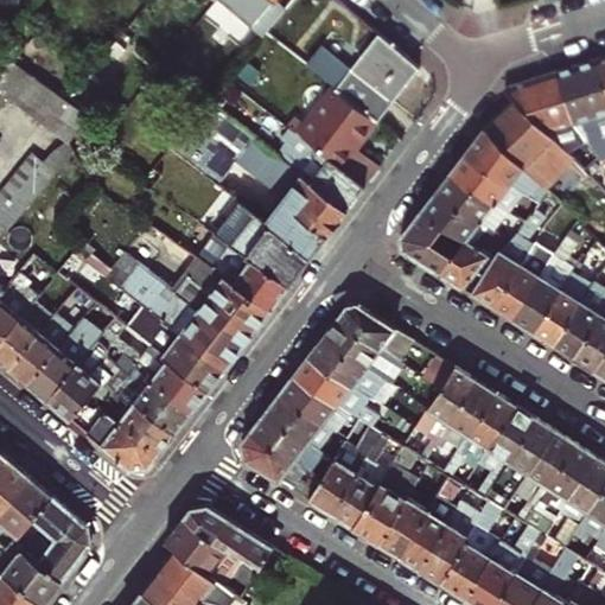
[(275,0),(239,0),(261,18),(275,0)]
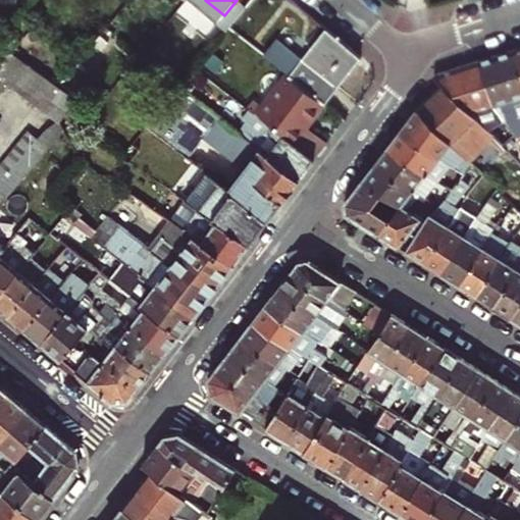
[(358,60),(322,31),(287,79),(322,106),(358,60)]
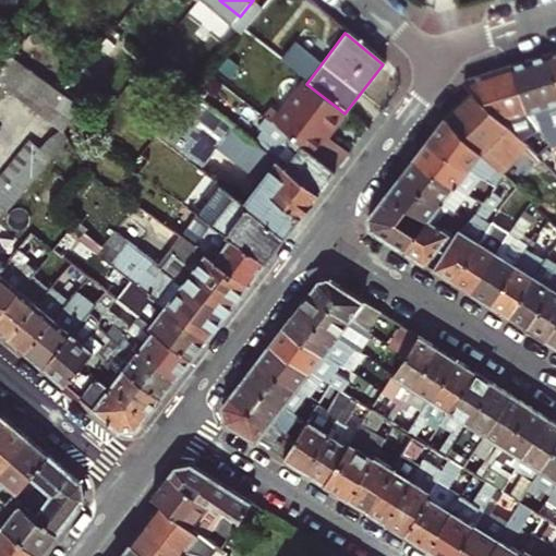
[(0,95),(10,96),(60,134),(62,136),(68,127),(76,115),(79,110),(0,52),(0,95)]
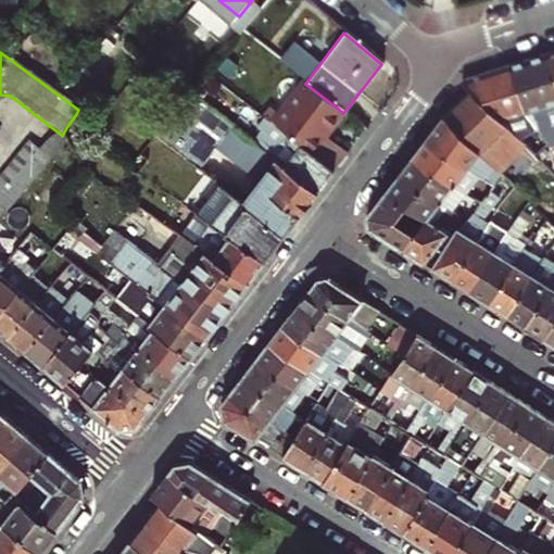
[(553,54),(542,59),(553,96),(553,54)]
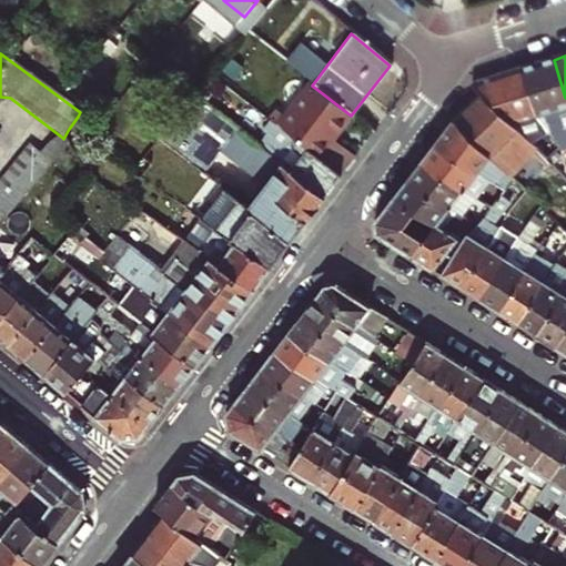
[(535,66),(551,113),(555,129),(565,125),(565,98),(554,60),(535,66)]
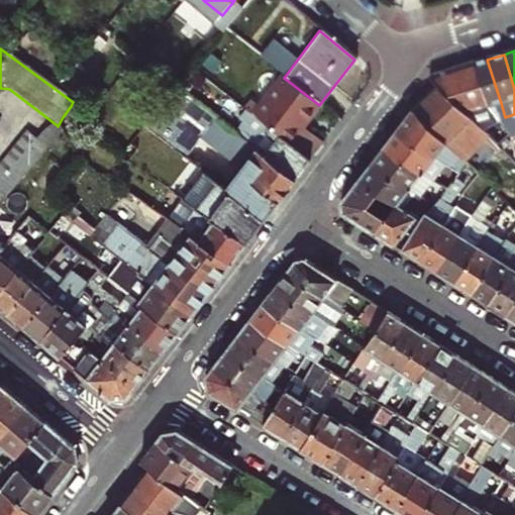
[(483,109),(501,103),(487,60),(469,66),(483,109)]
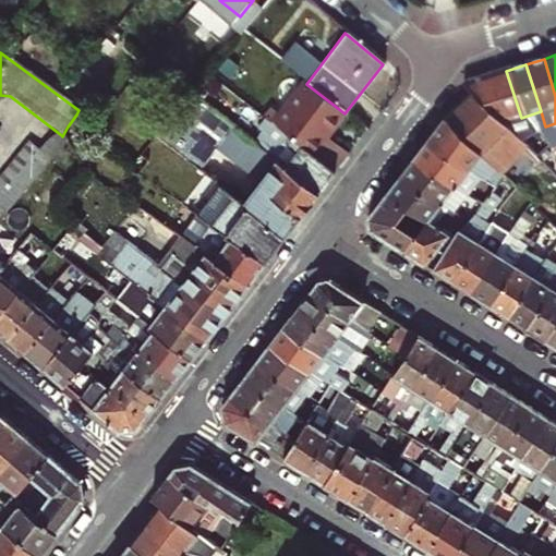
[(491,75),(507,122),(538,153),(545,145),(521,118),(506,71),(491,75)]
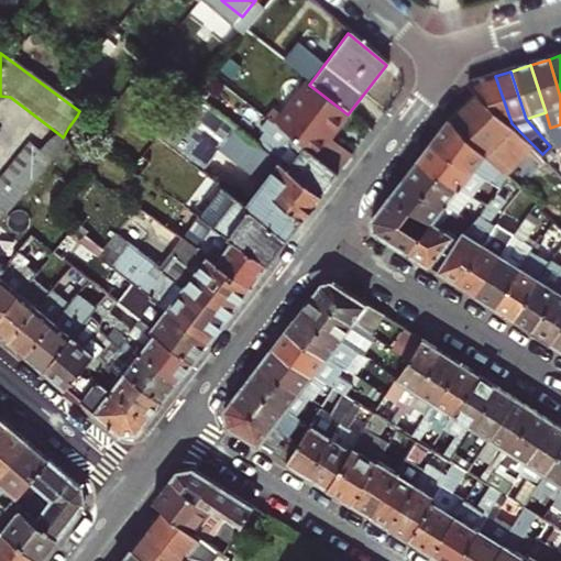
[(505,125),(512,123),(495,76),(464,85),(474,95),(505,125)]
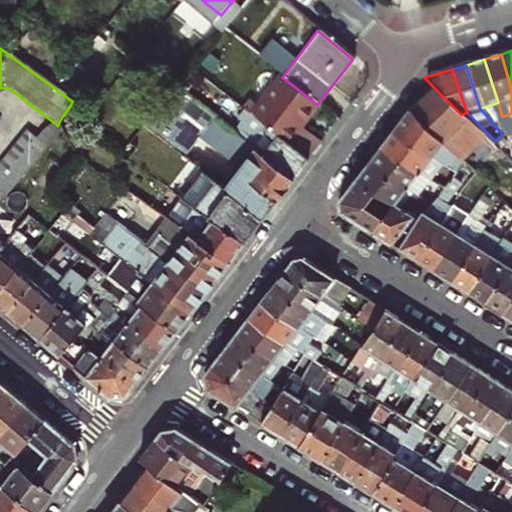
[(298,131),(317,104),(282,77),(279,75),(249,113),(306,158),(316,145),(298,131)]
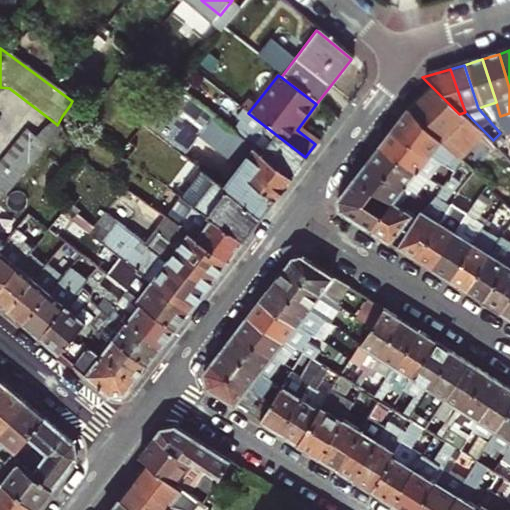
[(486,142),(459,114),(431,86),(406,110),(460,163),(462,165),(486,142)]
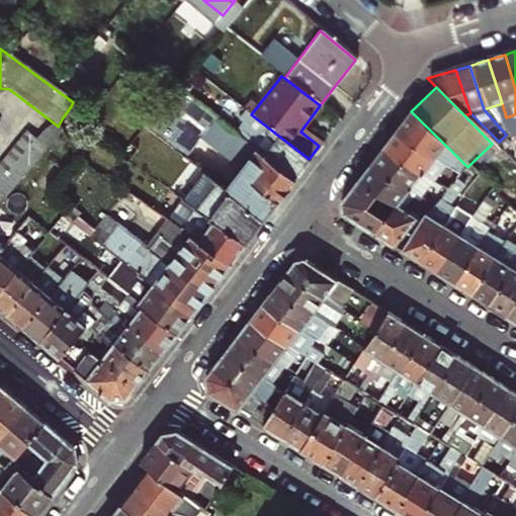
[(213,138),(222,125),(175,89),(142,127),(191,166),(213,138)]
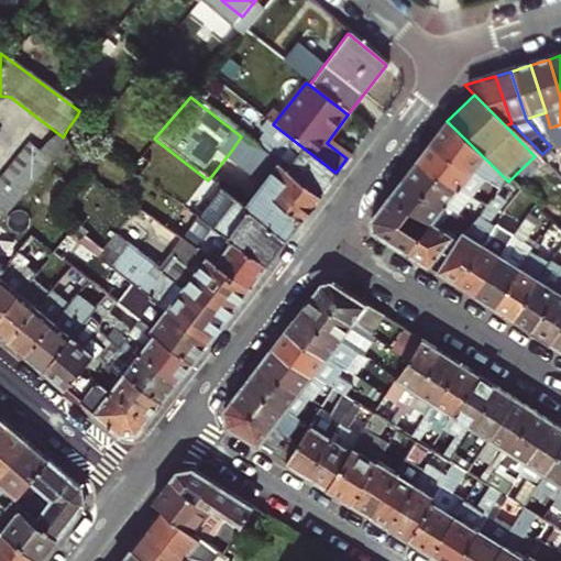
[(91,125),(77,116),(68,128),(83,136),(91,125)]
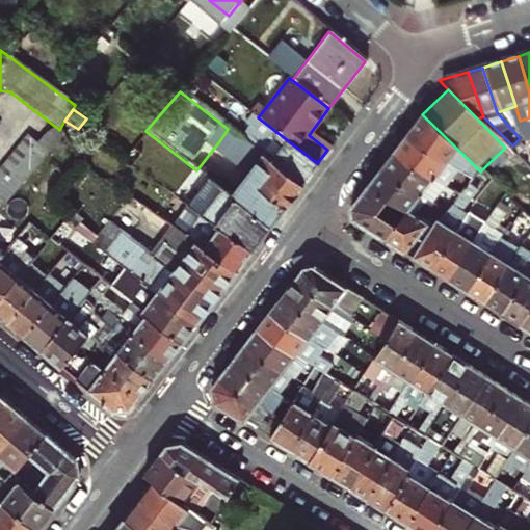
[(317,163),(258,117),(252,112),(243,124),(248,127),(264,139),(256,151),(300,185),(317,163)]
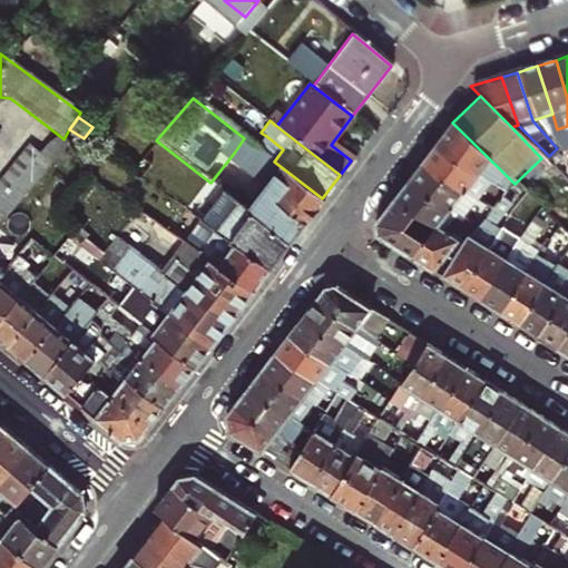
[(452,123),(433,146),(507,188),(512,182),(452,123)]
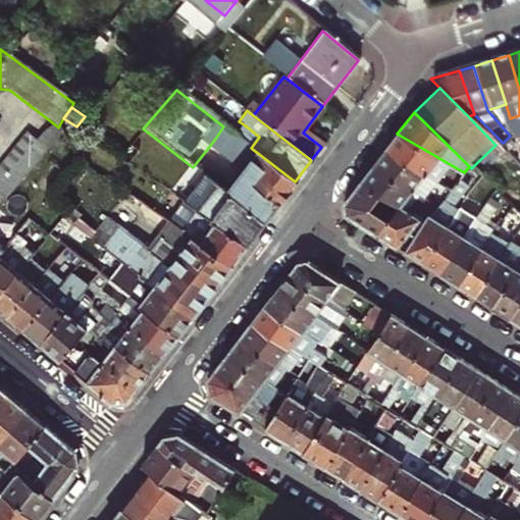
[(244,124),(235,136),(251,148),(259,137),(244,124)]
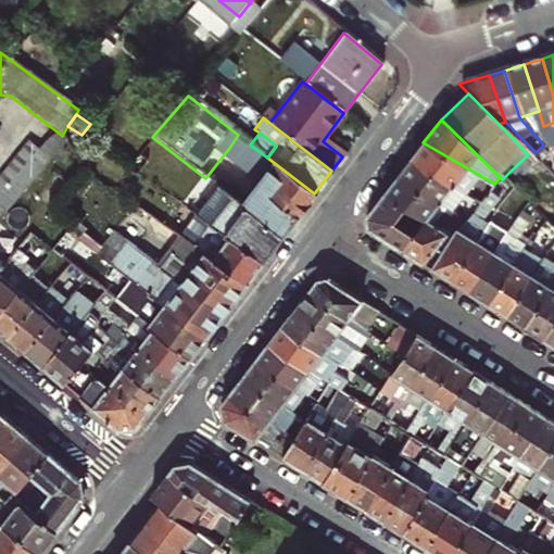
[(62,136),(60,134),(55,137),(48,141),(39,152),(27,143),(0,176),(0,217),(65,141),(62,136)]
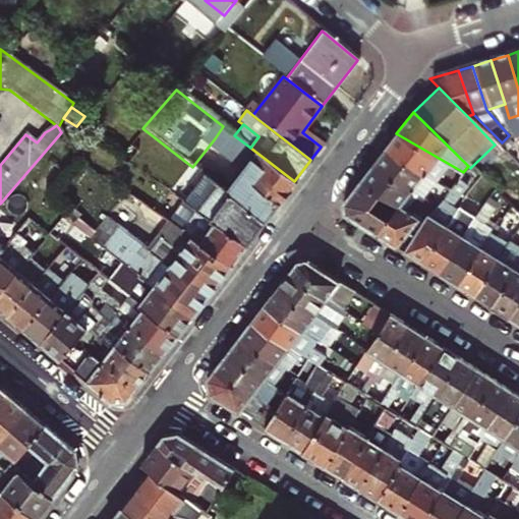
[(294,181),(250,148),(234,135),(223,126),(215,138),(218,140),(219,138),(225,143),(225,151),(231,156),(228,161),(239,169),(222,190),(264,222),(294,181)]
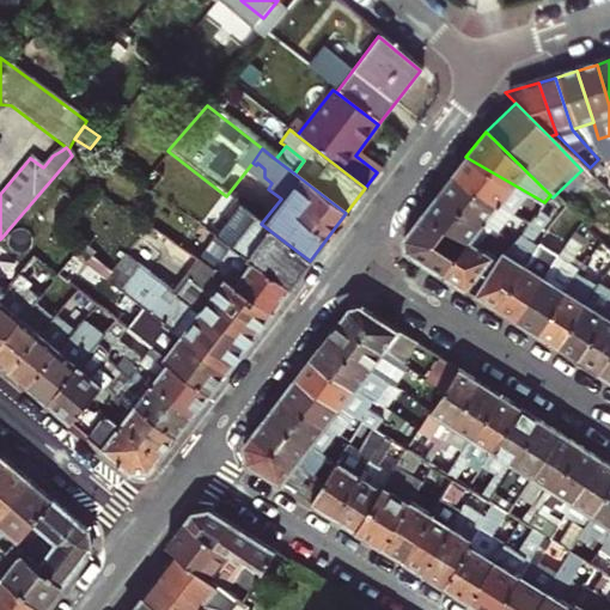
[(465,157),(451,177),(495,202),(528,221),(544,202),(465,157)]
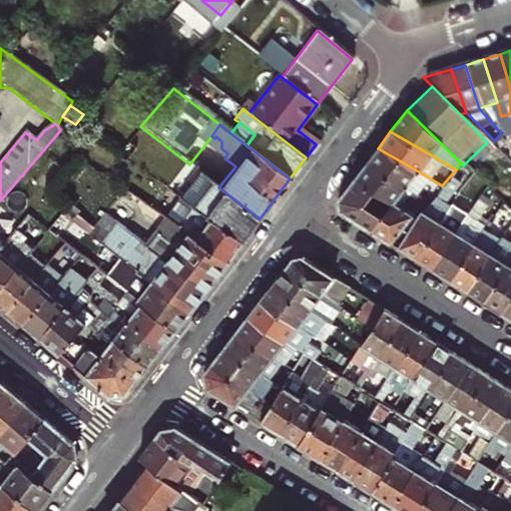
[(412,174),(415,169),(378,148),(366,163),(420,195),(428,183),(412,174)]
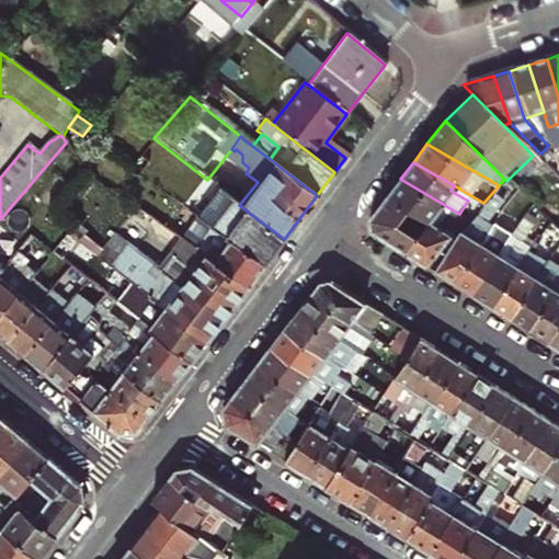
[(459,214),(400,179),(385,198),(426,223),(454,239),(460,232),(446,225),(453,216),(456,217),(459,214)]
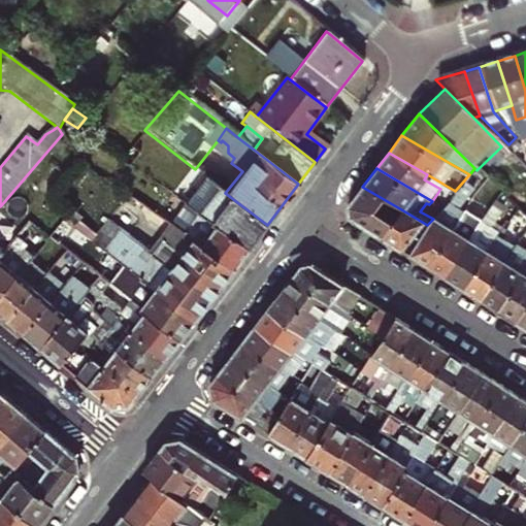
[(188,205),(250,248),(267,225),(225,193),(205,177),(185,203),(188,205)]
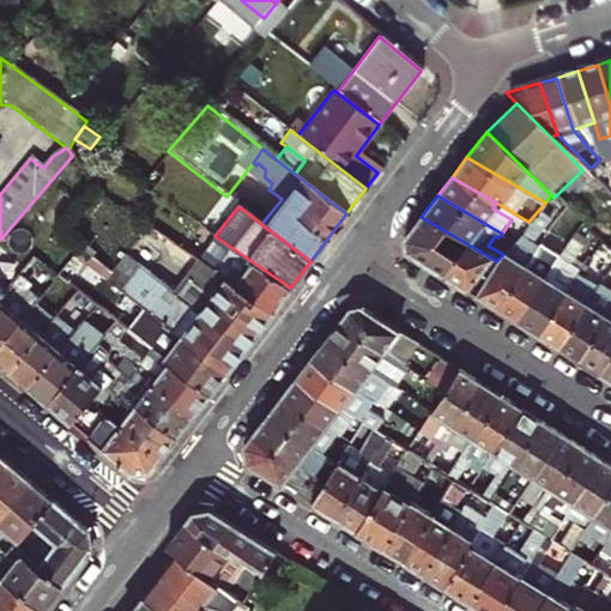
[(404,253),(441,277),(466,243),(421,217),(401,242),(404,253)]
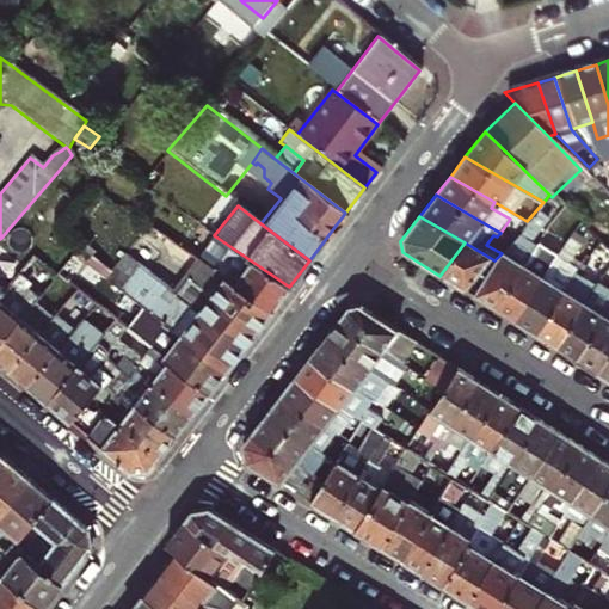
[(172,226),(165,235),(201,260),(205,254),(186,241),(189,239),(172,226)]
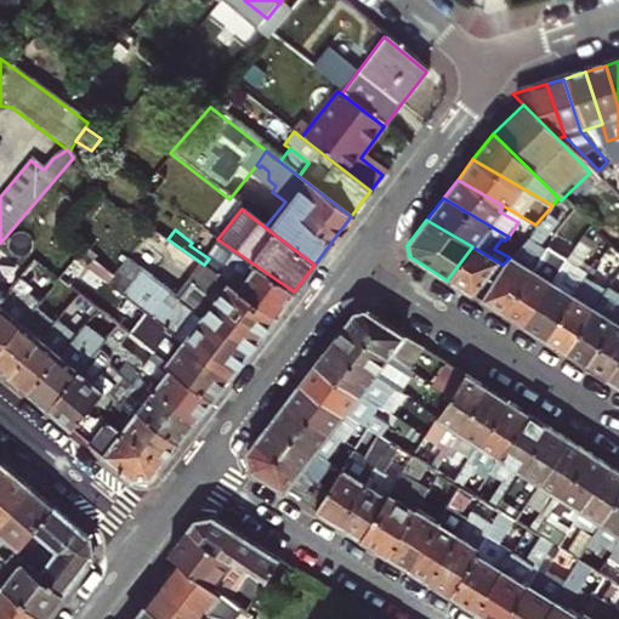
[(274,316),(217,276),(204,265),(168,239),(155,256),(192,282),(179,300),(185,305),(177,314),(154,297),(148,295),(155,278),(130,262),(111,288),(115,291),(120,285),(132,294),(128,300),(142,312),(227,378),(274,316)]
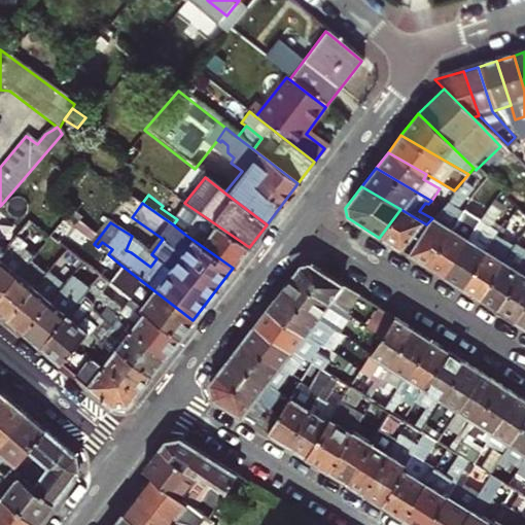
[(196,218),(184,234),(233,268),(249,247),(187,205),(183,210),(196,218)]
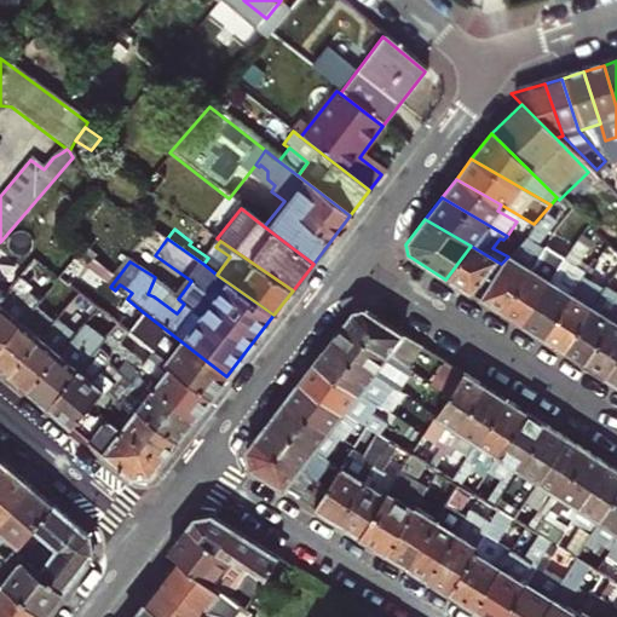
[(508,257),(501,264),(473,297),(500,313),(536,254),(519,243),(508,257)]
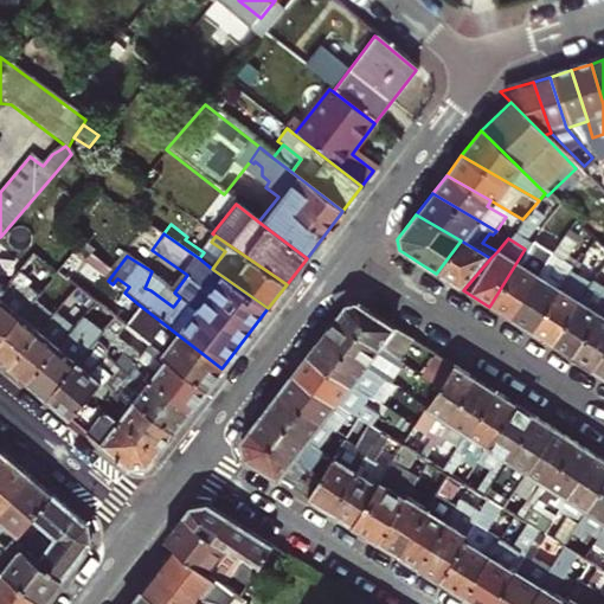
[(463,290),(490,258),(461,241),(436,274),(463,290)]
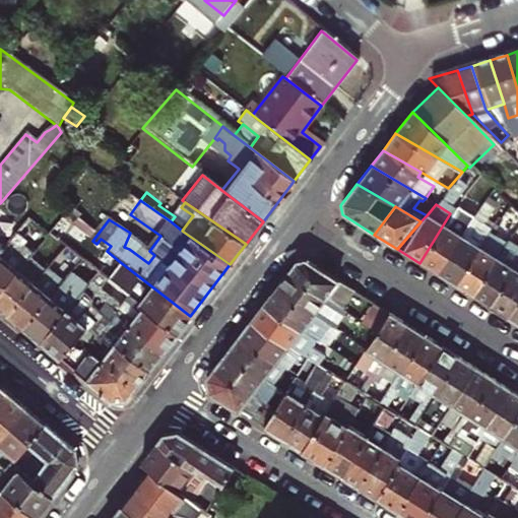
[(193,215),(181,207),(175,216),(171,221),(182,231),(193,215)]
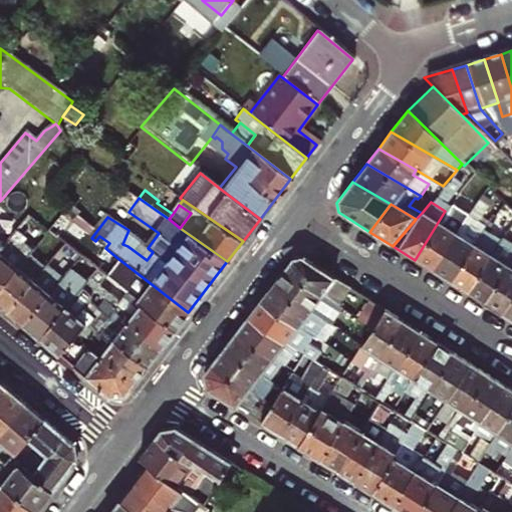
[(432,271),(455,235),(443,227),(450,215),(445,211),(415,260),(432,271)]
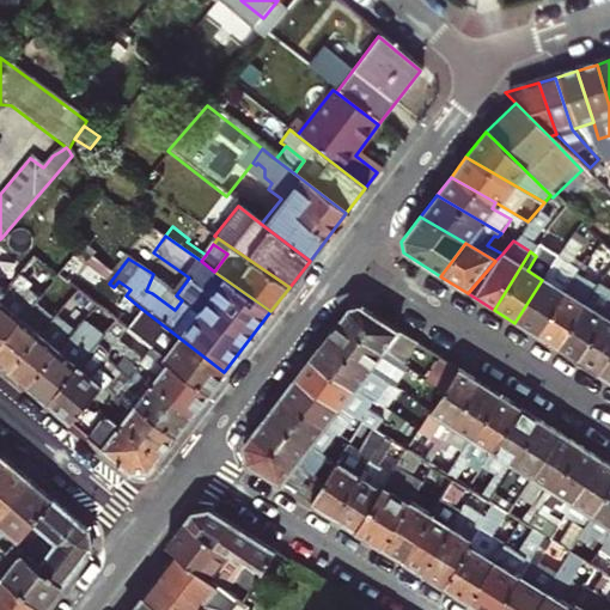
[(84,263),(73,255),(56,276),(67,285),(84,263)]
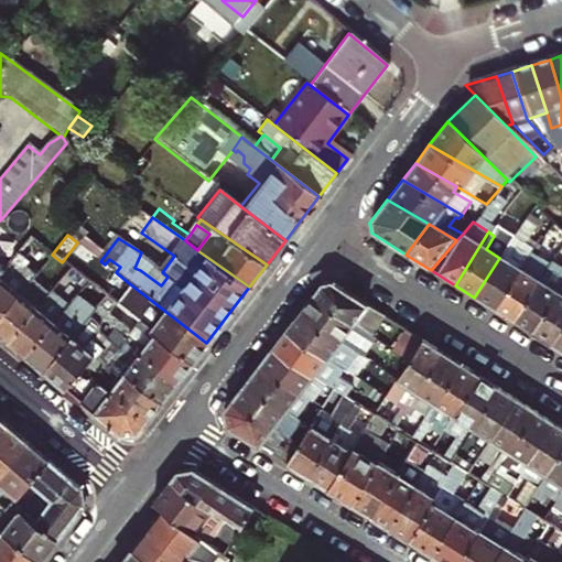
[(474,298),(494,310),(527,256),(508,244),(499,258),(474,298)]
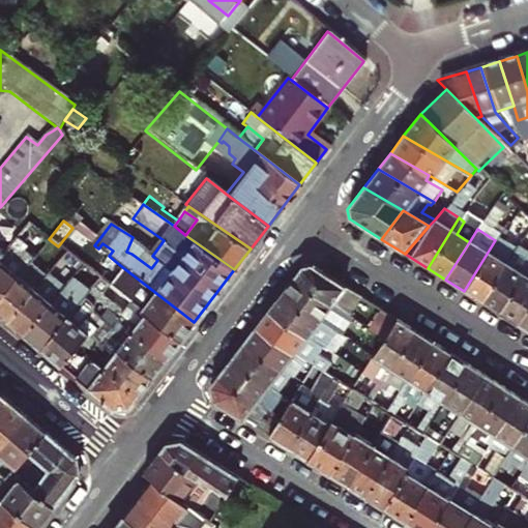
[(502,266),(514,250),(496,239),(495,240),(464,291),(479,301),(502,266)]
